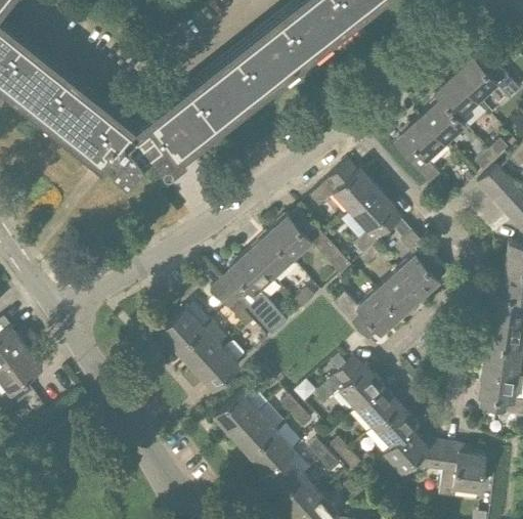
[(293,0),(136,125),(47,53),(0,15),(0,11),(9,0),(0,0),(0,86),(102,167),(111,157),(116,161),(112,165),(128,177),(136,167),(165,143),(178,161),(293,71),(382,0),(293,0)]
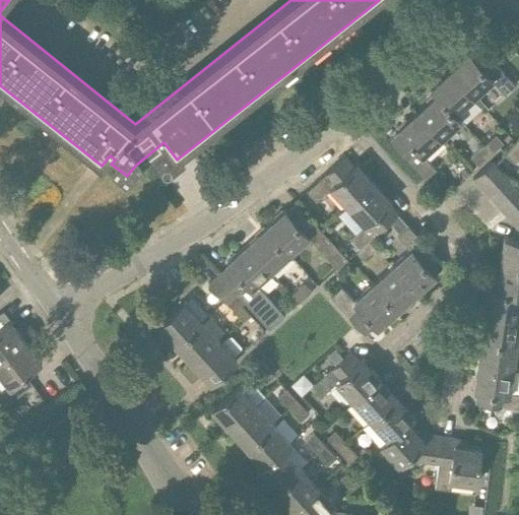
[(494,84),(506,99),(517,88),(482,51),(472,59),(469,57),(451,74),(474,102),(494,84)]
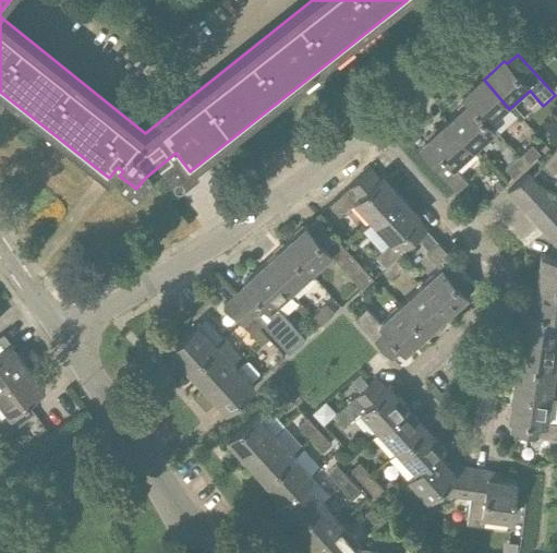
[(491,127),(509,109),(484,80),(462,98),(469,106),(491,127)]
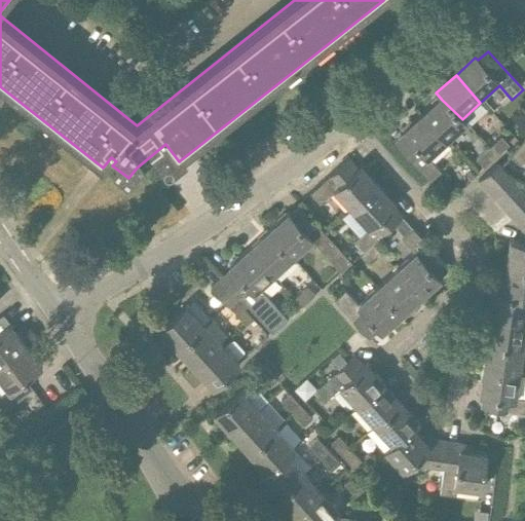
[(423,116),(448,144),(469,125),(462,119),(442,100),(423,116)]
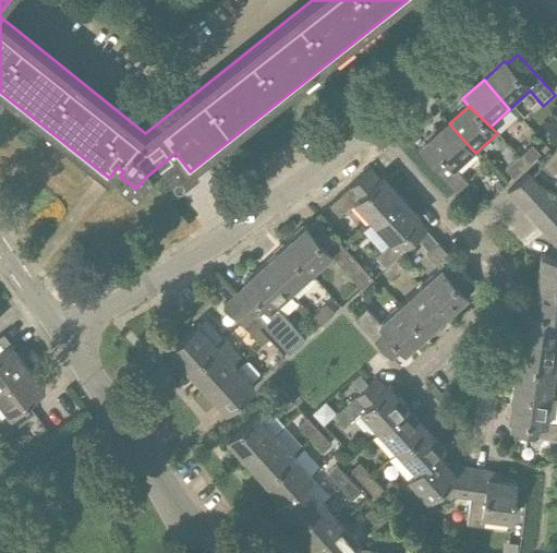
[(465,189),(469,185),(456,170),(475,153),(449,123),(428,142),(431,145),(421,155),(476,216),(484,209),(465,189)]
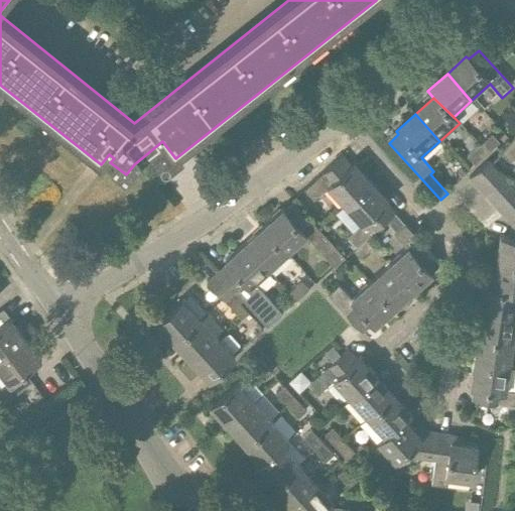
[(481,149),(488,157),(500,146),(493,137),(481,149)]
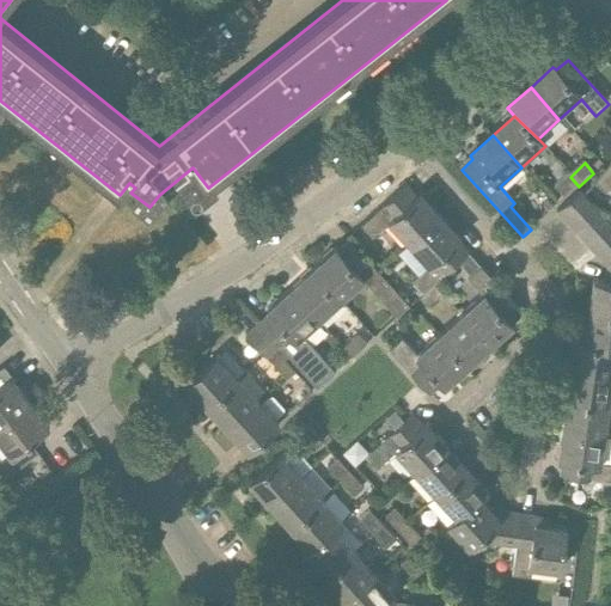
[(610,166),(596,184),(608,195),(610,191),(610,166)]
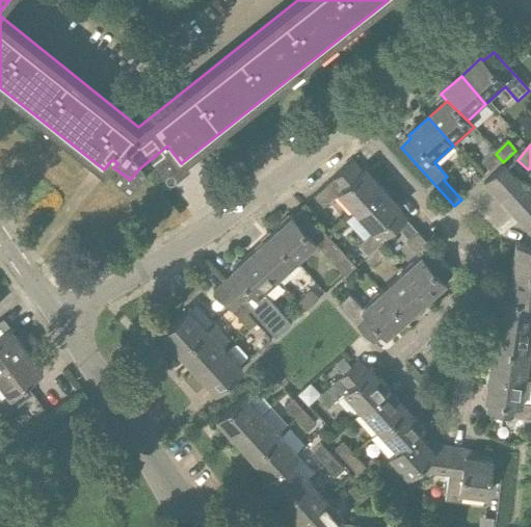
[(482,165),(489,174),(503,162),(496,154),(482,165)]
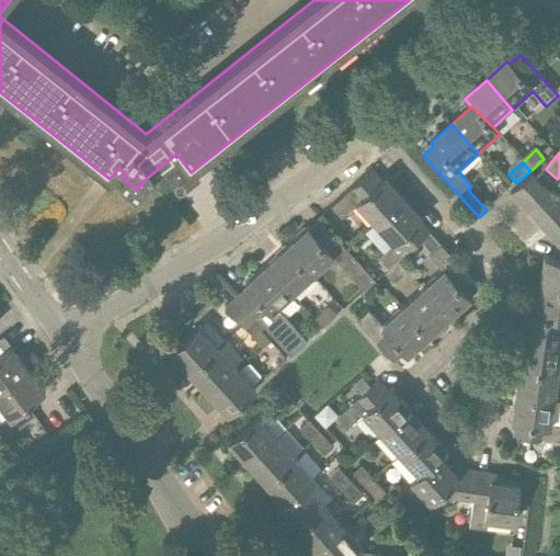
[(374,228),(404,202),(385,181),(383,183),(373,173),(331,211),(342,222),(356,208),(374,228)]
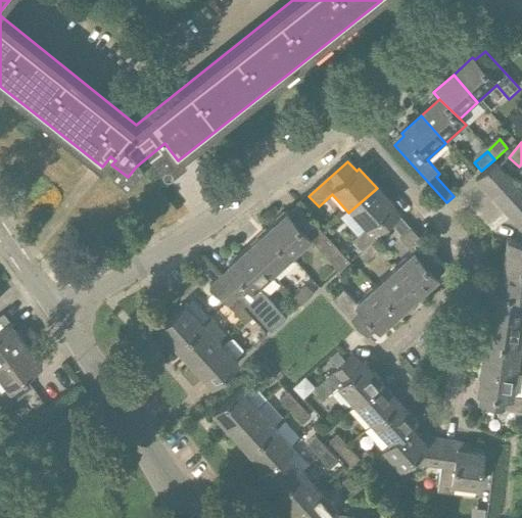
[(485,193),(505,176),(496,166),(476,184),(485,193)]
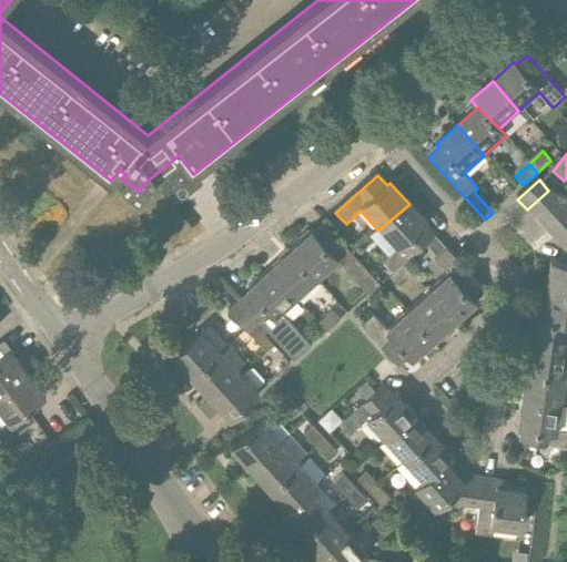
[(548,191),(527,210),(536,221),(558,201),(548,191)]
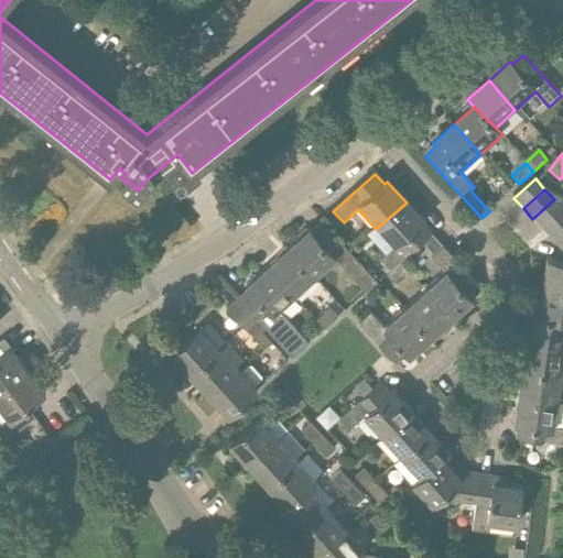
[(554,199),(532,219),(542,229),(562,210),(562,208),(554,199)]
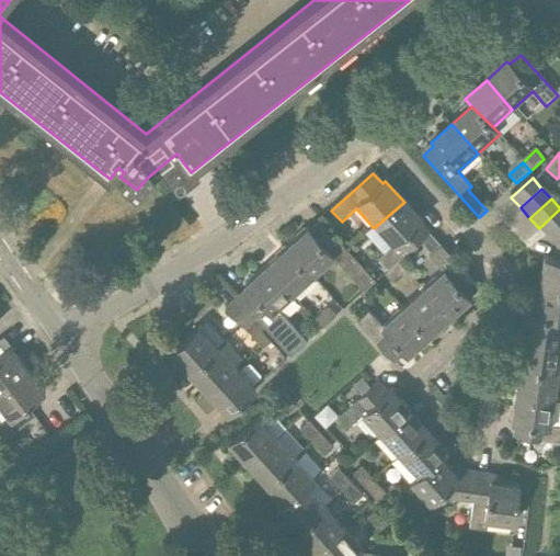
[(379,261),(389,273),(399,264),(430,236),(420,225),(423,223),(404,202),(374,228),(392,249),(379,261)]
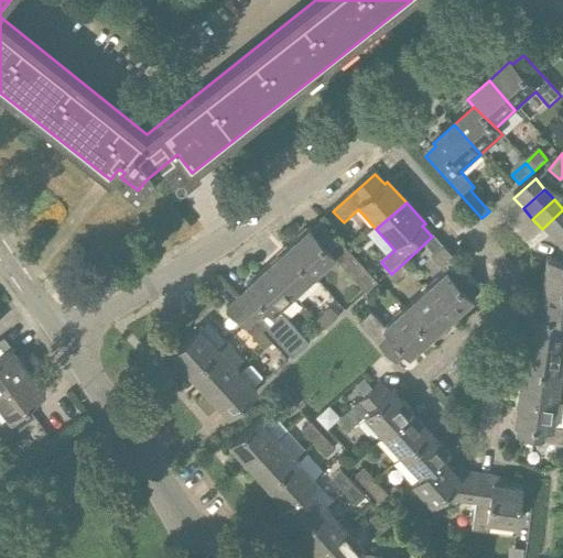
[(562,210),(542,229),(551,239),(562,228),(562,210)]
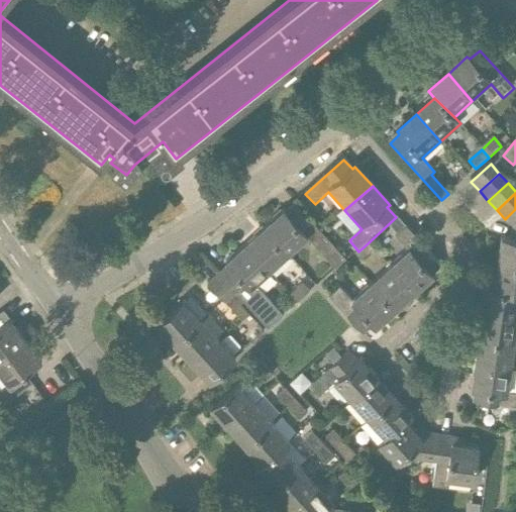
[(336,272),(346,263),(296,207),(286,215),(284,213),(264,231),(289,258),(307,241),(336,272)]
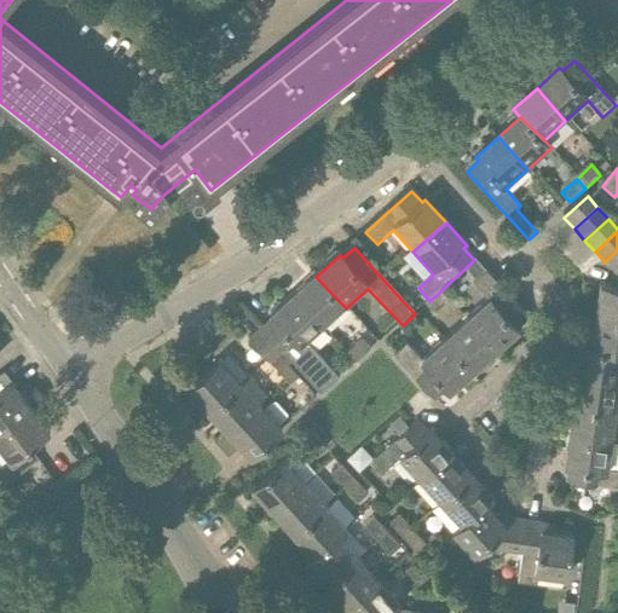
[(617,250),(605,262),(616,275),(617,272),(617,250)]
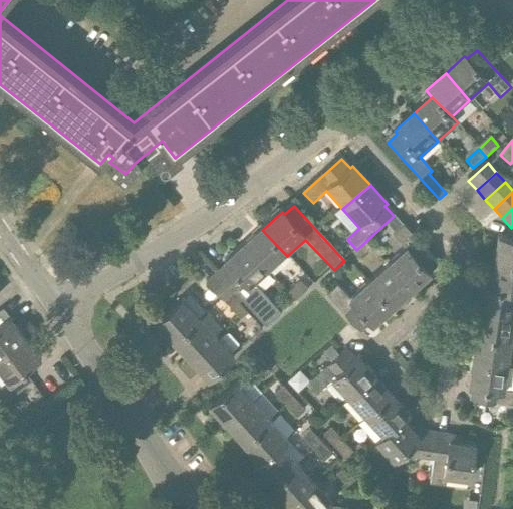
[(499,239),(495,266),(512,268),(512,226),(511,228),(509,240),(499,239)]
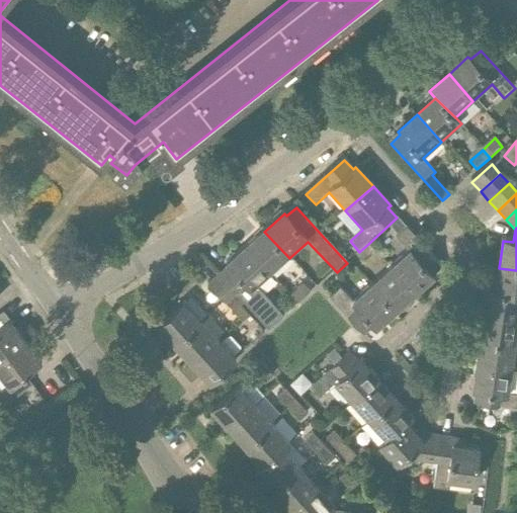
[(391,269),(416,295),(434,279),(432,276),(442,267),(407,229),(397,239),(409,252),(391,269)]
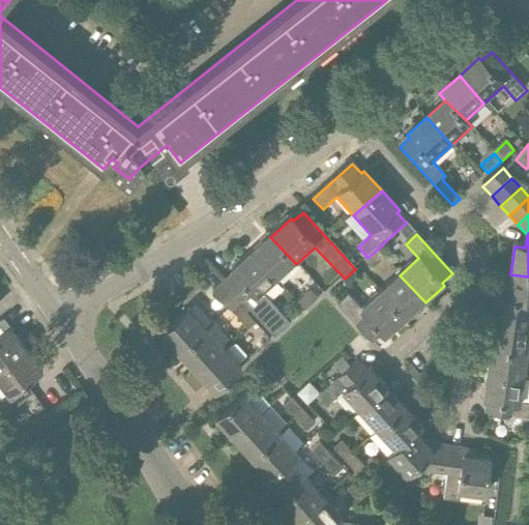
[(276,282),(296,264),(270,237),(251,256),(276,282)]
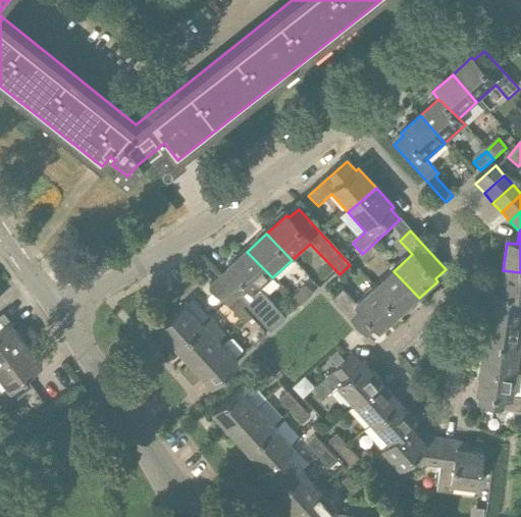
[(378,255),(378,254),(371,246),(362,254),(358,258),(365,266),(378,255)]
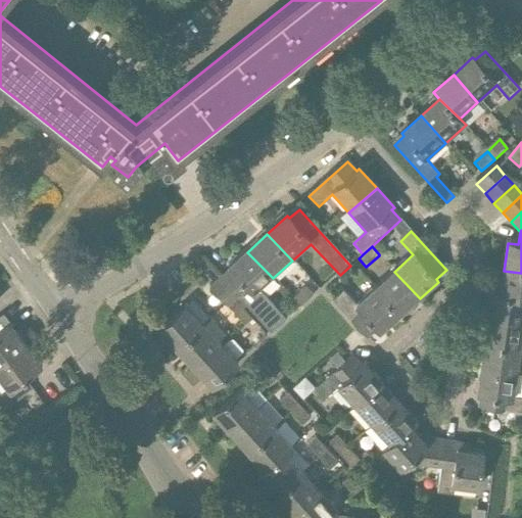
[(232,271),(221,281),(239,299),(246,309),(272,335),(287,322),(259,291),(273,278),(247,252),(229,269),(232,271)]
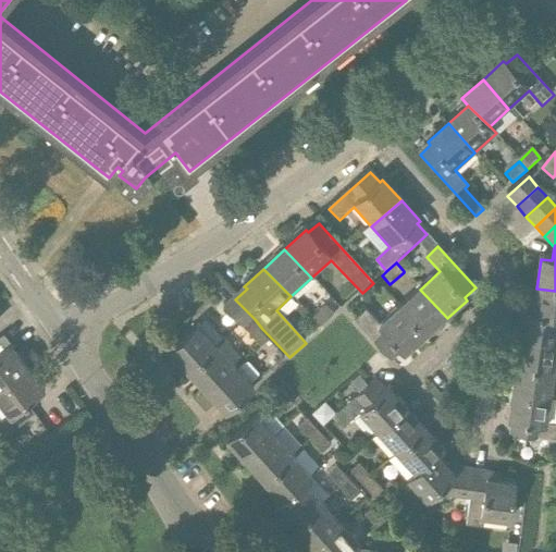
[(533,314),(555,318),(555,291),(536,289),(533,314)]
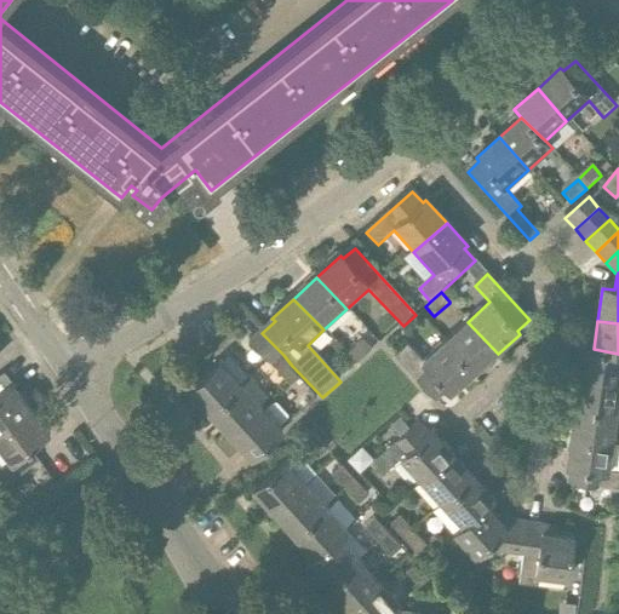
[(475,376),(498,354),(468,322),(443,344),(475,376)]
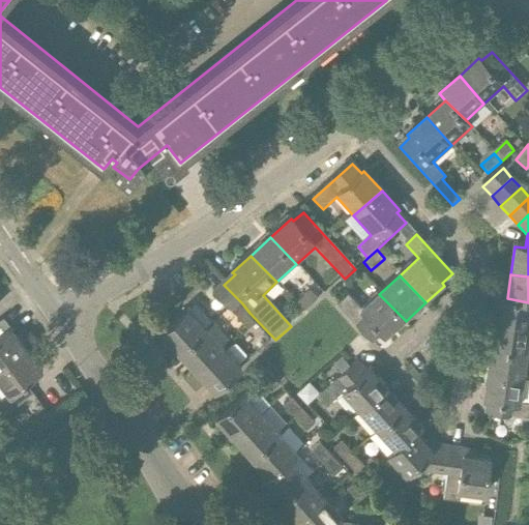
[(232,313),(242,303),(224,285),(214,294),(230,311),(232,313)]
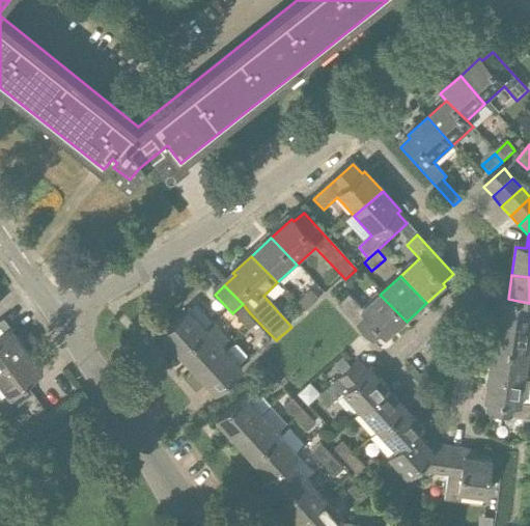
[(298,305),(306,313),(318,302),(311,294),(298,305)]
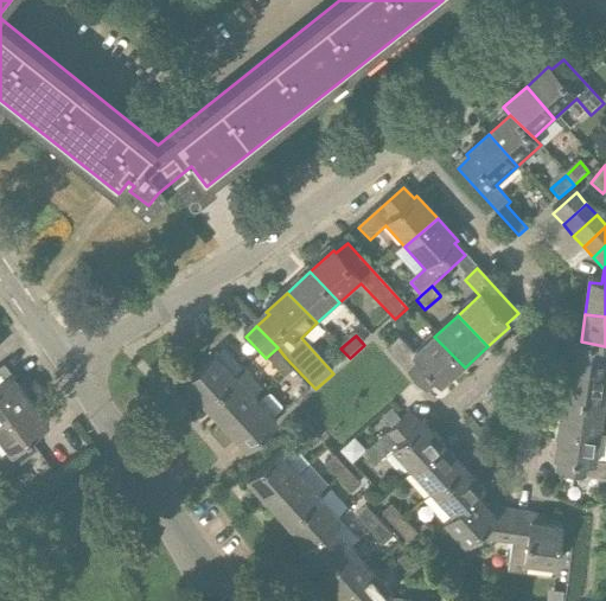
[(441,388),(465,368),(434,337),(414,355),(400,339),(387,350),(427,395),(439,384),(441,388)]
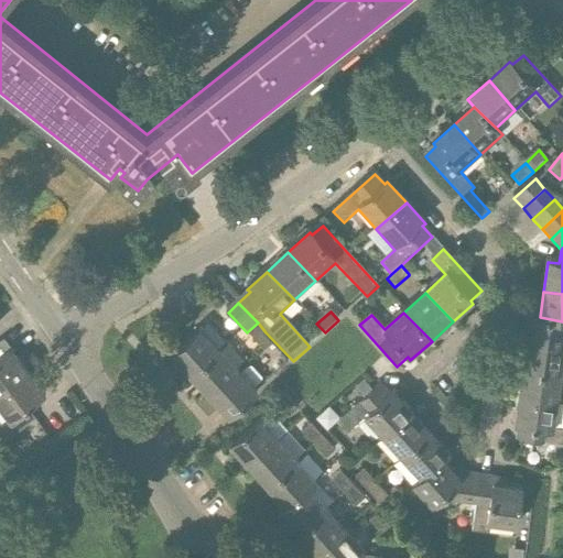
[(527,343),(562,348),(562,321),(540,317),(530,315),(527,343)]
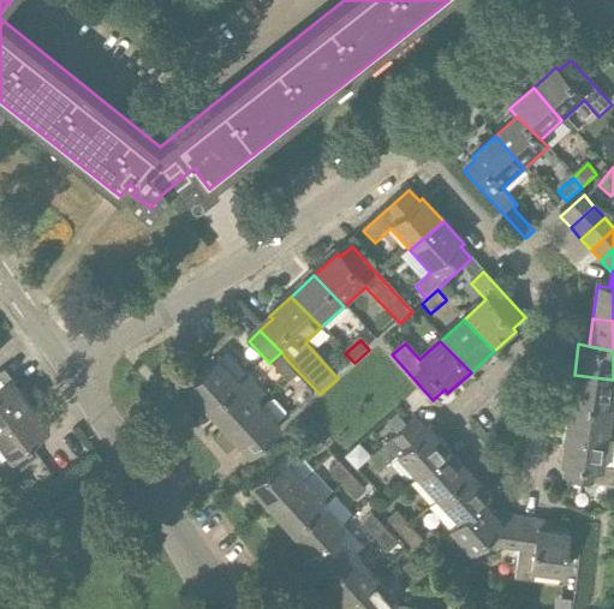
[(269,363),(279,374),(286,366),(290,363),(281,352),(269,363)]
